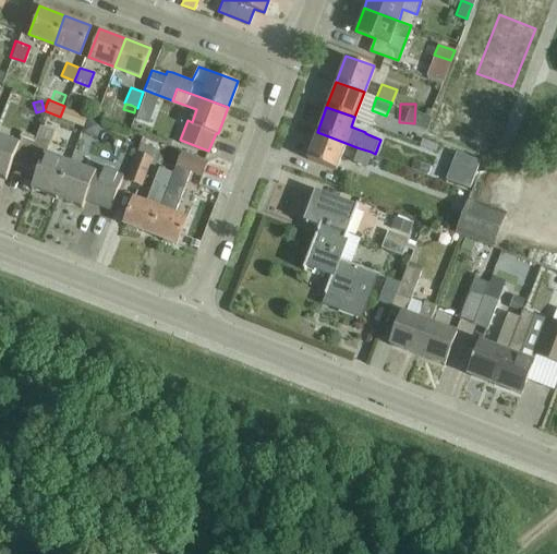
[(86,117),(81,130),(96,135),(100,122),(86,117)]
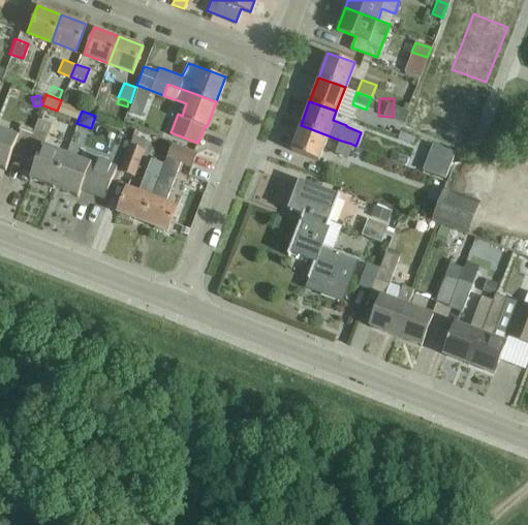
[(31,132),(22,158),(34,162),(28,178),(53,187),(66,151),(42,143),(51,122),(37,117),(33,128),(31,132)]
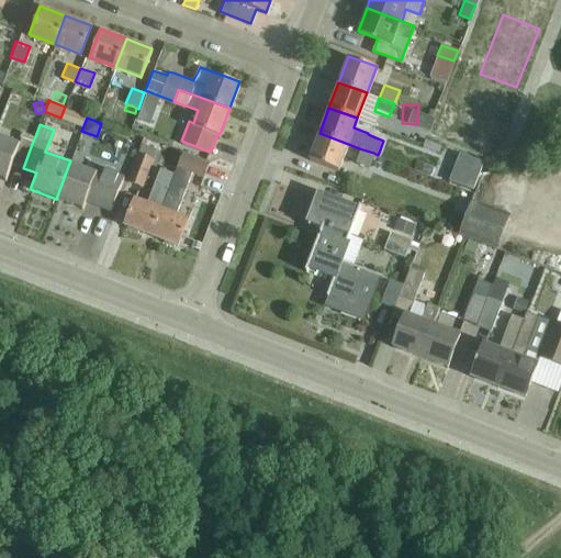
[(0,178),(4,180),(11,164),(23,168),(35,136),(23,132),(21,136),(19,142),(0,134),(0,178)]
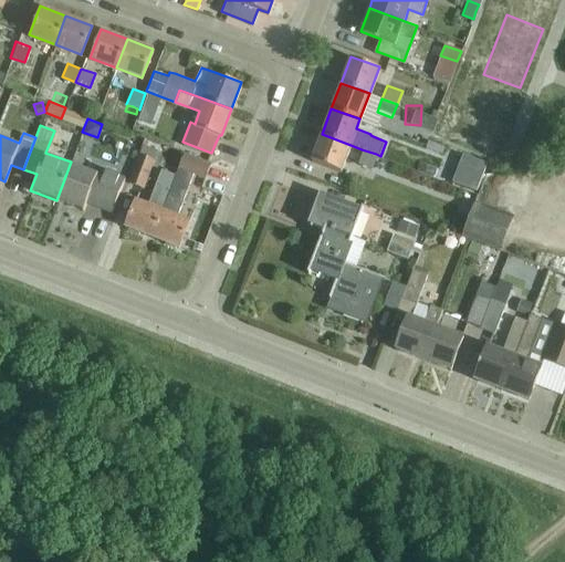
[(351,145),(322,134),(312,159),(341,170),(351,145)]
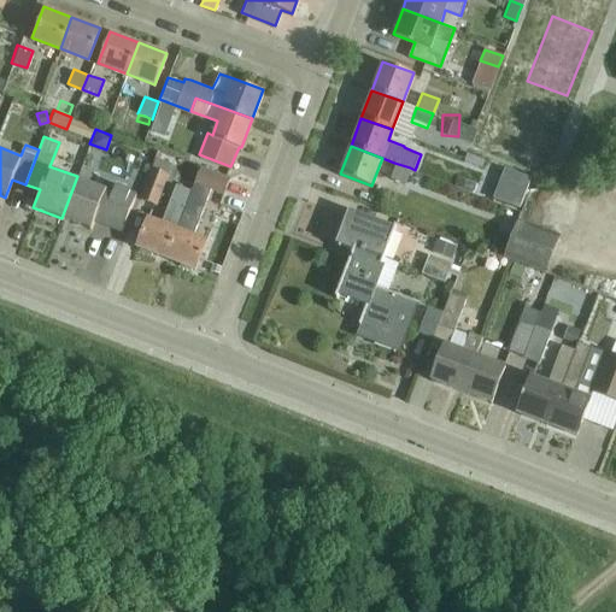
[(156,156),(152,165),(166,171),(170,162),(156,156)]
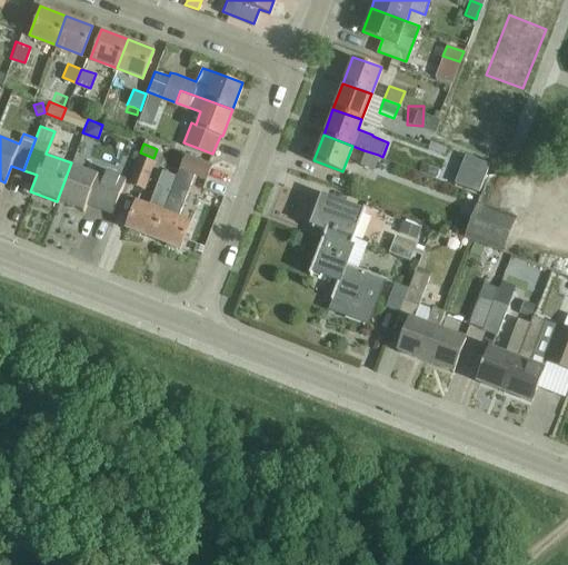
[(364,150),(359,162),(374,168),(378,155),(364,150)]
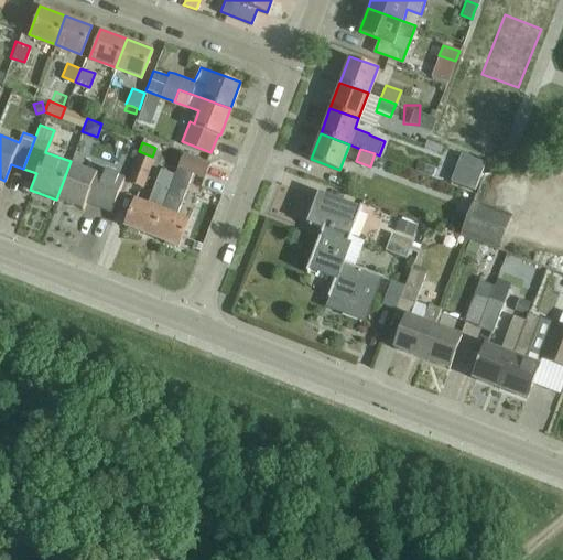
[(183,151),(174,173),(160,168),(147,202),(134,197),(125,224),(151,235),(183,151)]
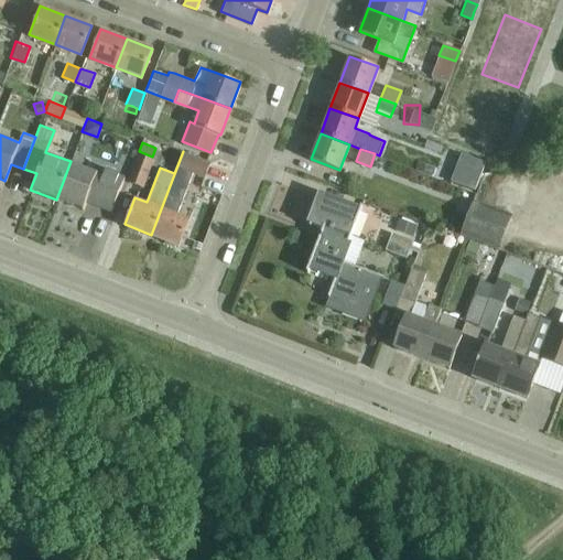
[(139,151),(127,180),(142,185),(153,157),(152,157),(139,151)]
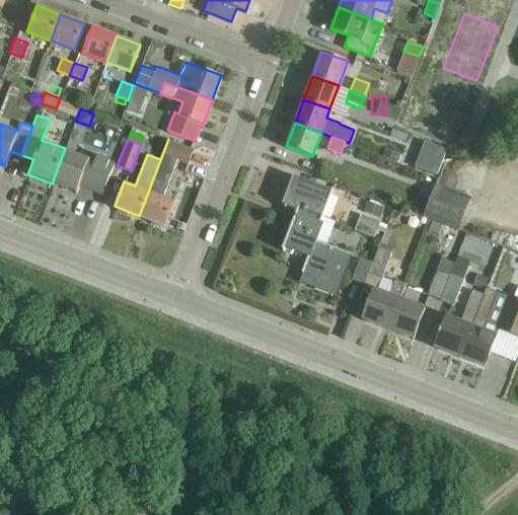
[(168,139),(139,216),(163,225),(172,201),(162,196),(176,158),(188,162),(193,148),(168,139)]
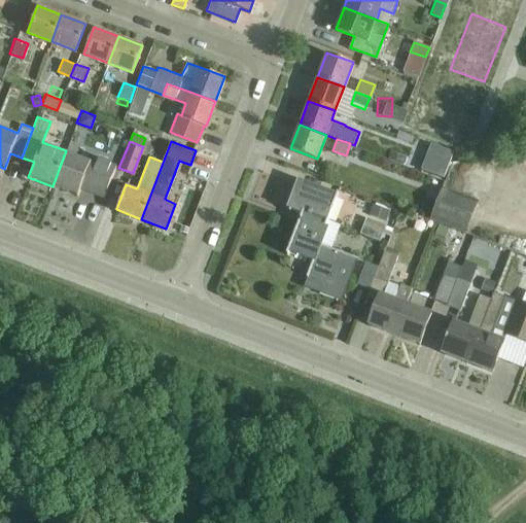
[(66,150),(53,186),(76,196),(80,186),(103,196),(116,161),(93,152),(90,160),(66,150)]
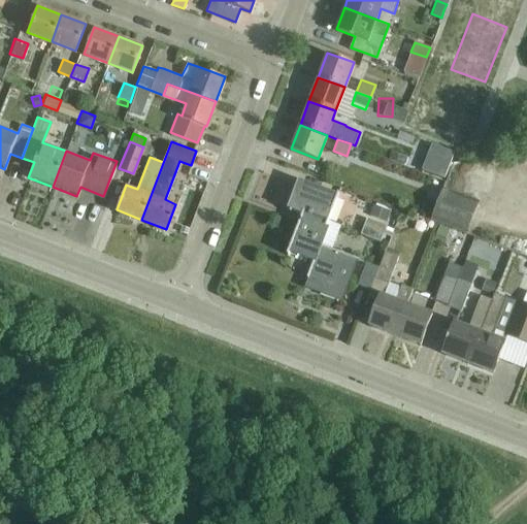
[(426,159),(422,169),(443,177),(448,167),(426,159)]
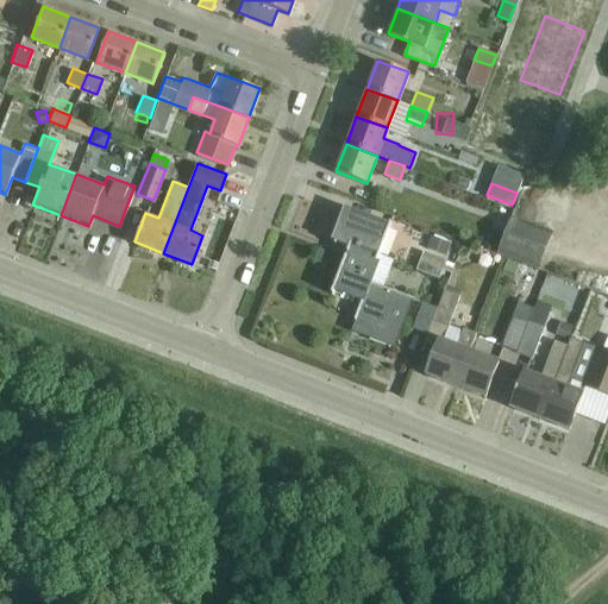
[(349,245),(377,255),(388,227),(339,208),(332,230),(338,232),(334,240),(349,245)]
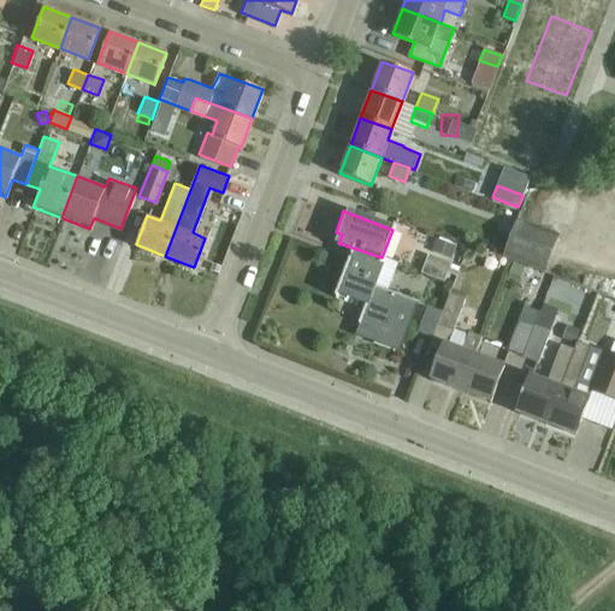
[(510,220),(500,251),(544,268),(557,231),(513,214),(510,220)]
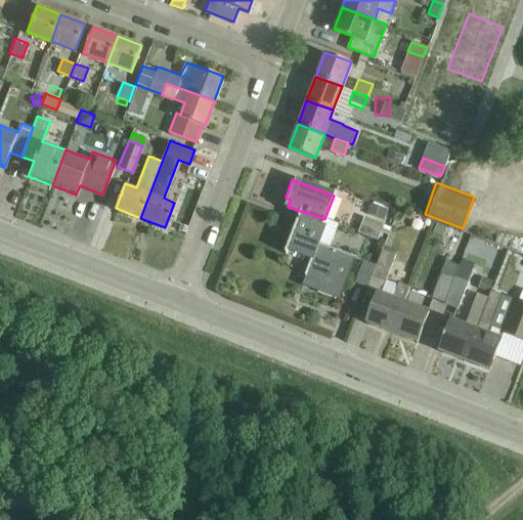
[(387,216),(393,207),(379,199),(374,209),(387,216)]
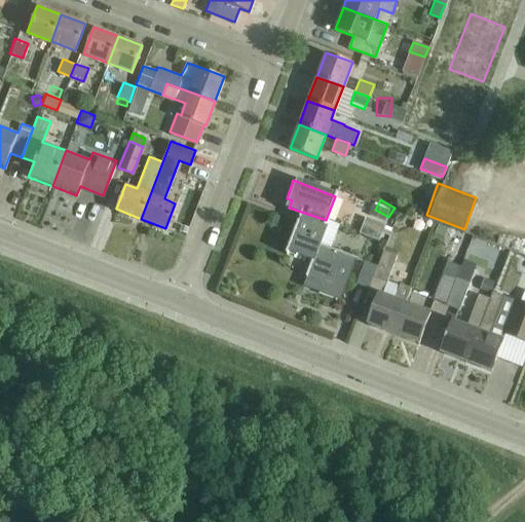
[(326,220),(301,212),(288,247),(310,255),(309,258),(310,259),(305,272),(321,278),(319,287),(337,294),(352,255),(317,241),(326,220)]
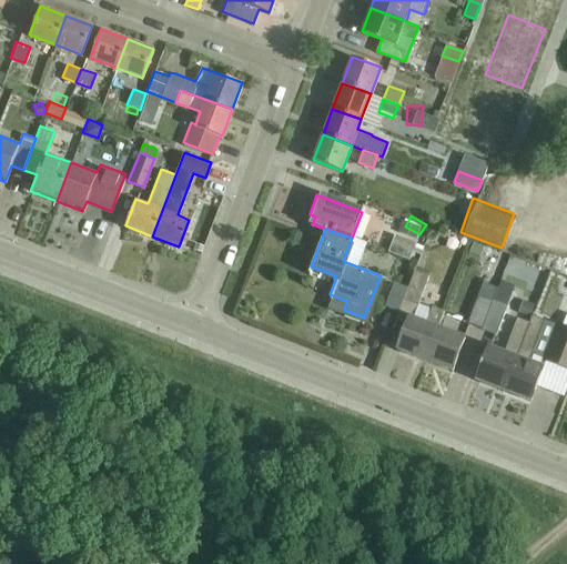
[(415,241),(394,233),(387,250),(408,259),(415,241)]
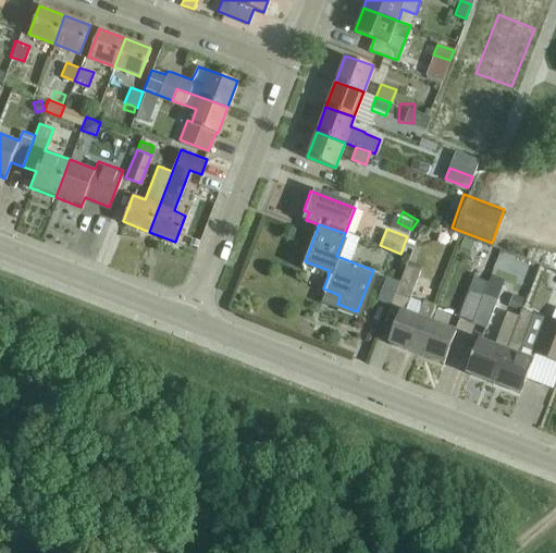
[(462,236),(459,246),(470,250),(473,240),(462,236)]
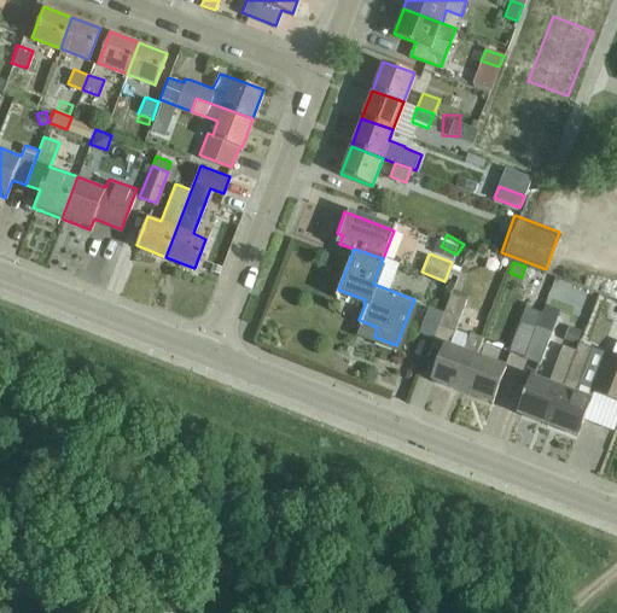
[(434,338),(429,349),(441,354),(431,379),(461,391),(476,354),(482,337),(469,332),(463,349),(449,344),(453,330),(465,298),(450,292),(443,311),(438,325),(434,338)]
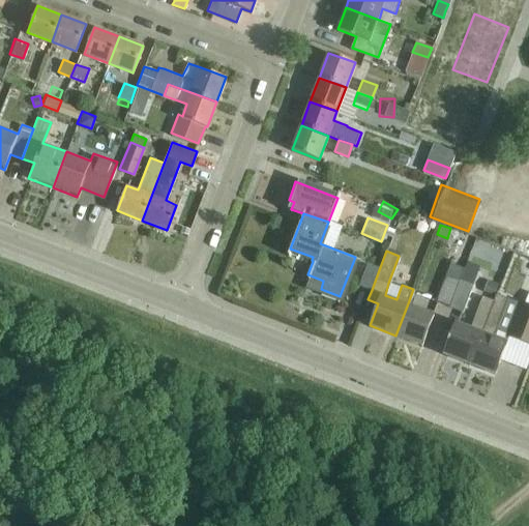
[(366,262),(358,285),(372,290),(376,279),(380,267),(366,262)]
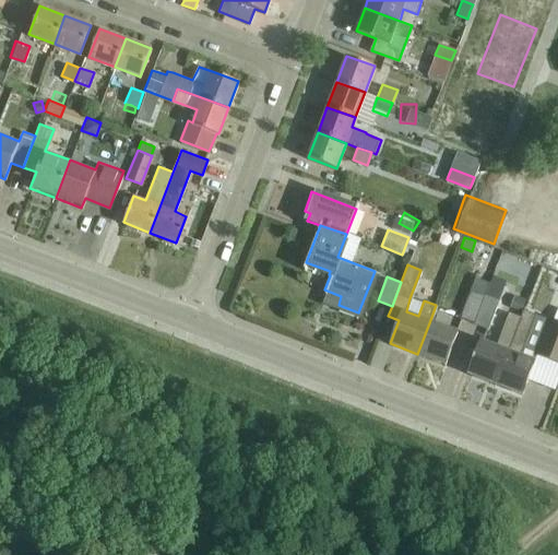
[(473,323),(484,294),(488,282),(474,276),(459,318),(473,323)]
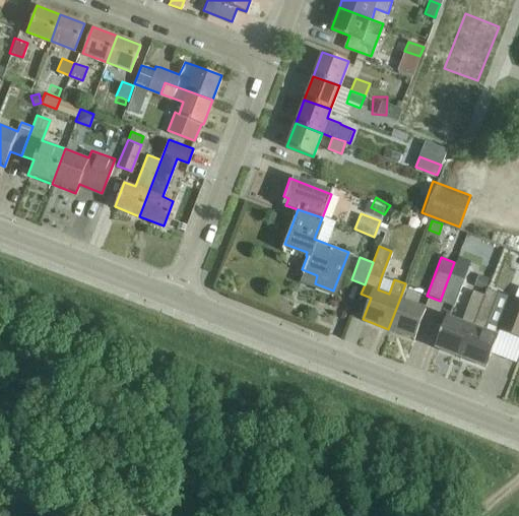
[(463,278),(450,273),(440,301),(452,305),(463,278)]
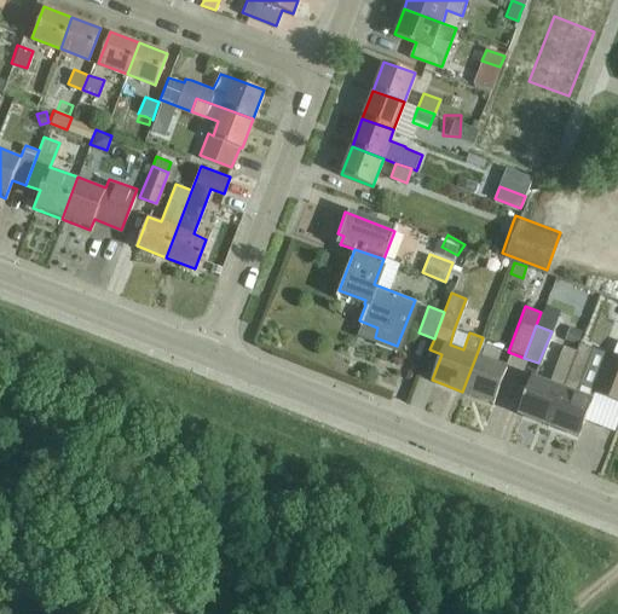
[(570,325),(565,339),(576,343),(581,330),(570,325)]
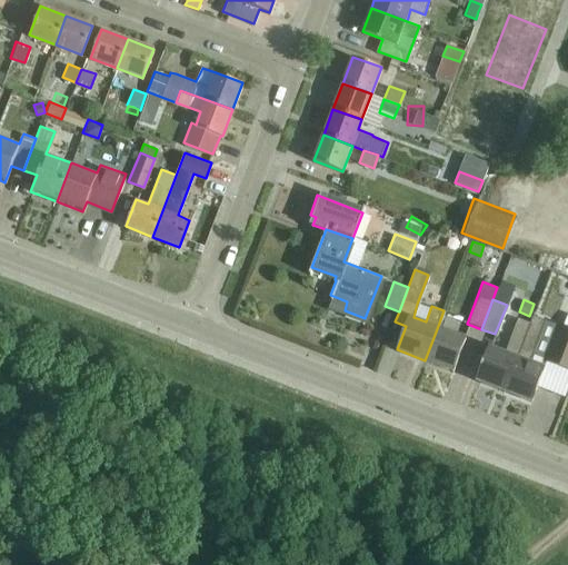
[(529,321),(504,390),(530,400),(542,367),(546,358),(545,358),(557,324),(544,319),(531,315),(529,321)]
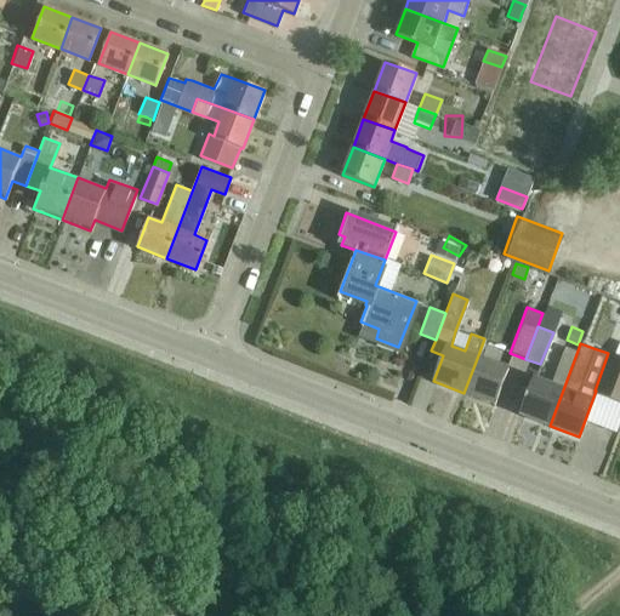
[(550,426),(578,351),(563,346),(549,383),(533,377),(519,414),(550,426)]
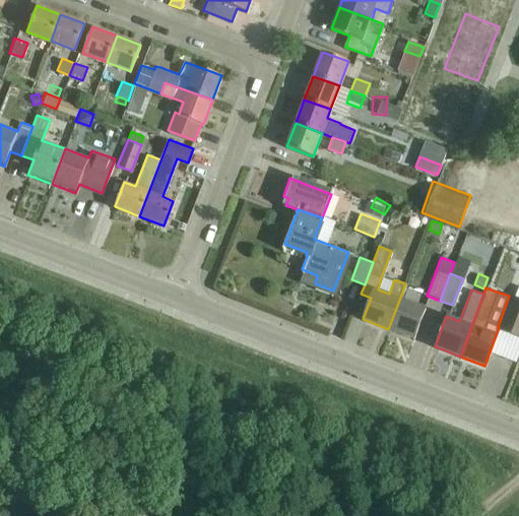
[(518,299),(509,296),(498,327),(499,327),(518,335),(518,299)]
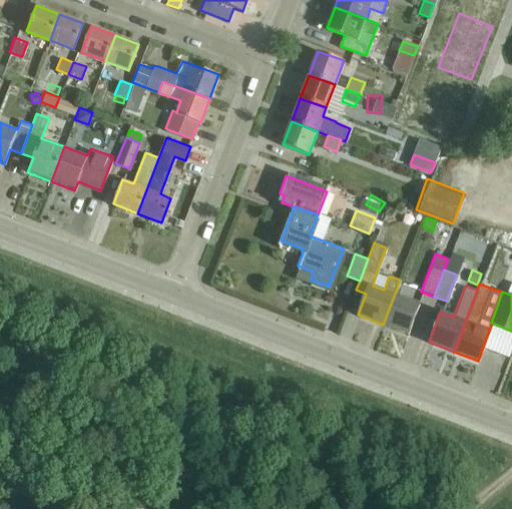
[(395,294),(383,325),(408,334),(419,304),(395,294)]
